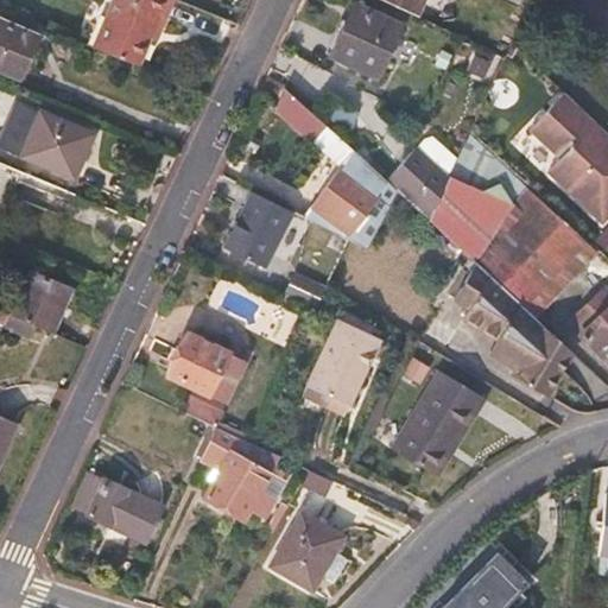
[(158,33),(172,0),(112,0),(90,48),(134,65),(151,31),(158,33)]
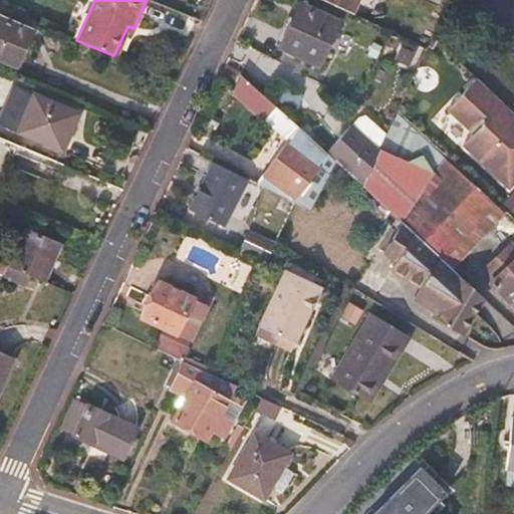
[(358,0),(325,0),(353,13),(358,0)]
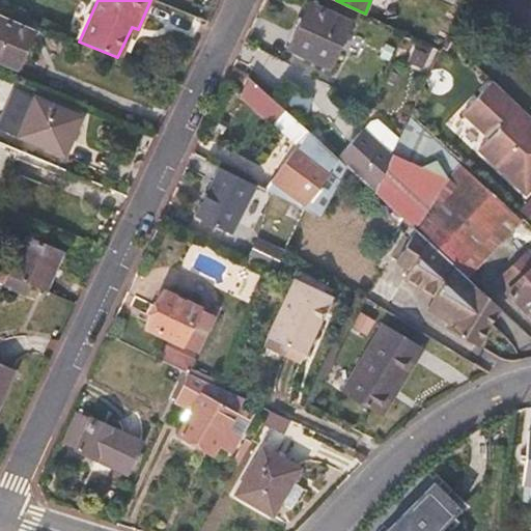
[(351,22),(310,3),(288,50),(328,68),(351,22)]
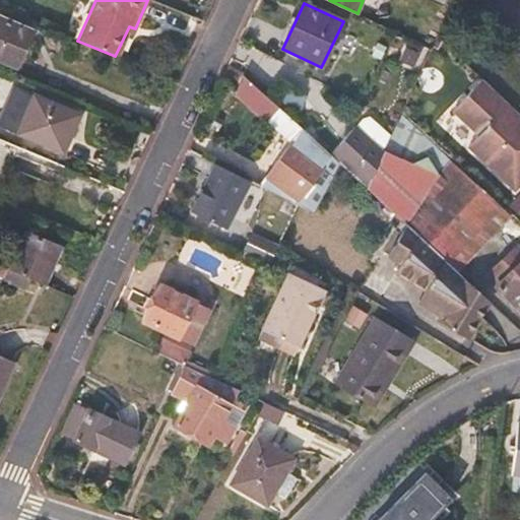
[(31,33),(0,18),(0,59),(17,66),(31,33)]
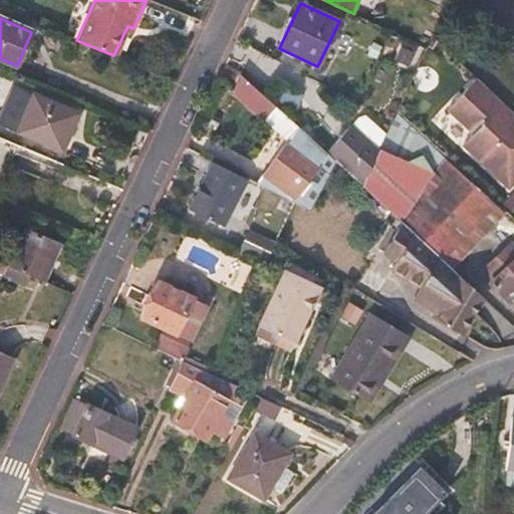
[(289,144),(301,129),(273,102),(239,75),(232,92),(289,144)]
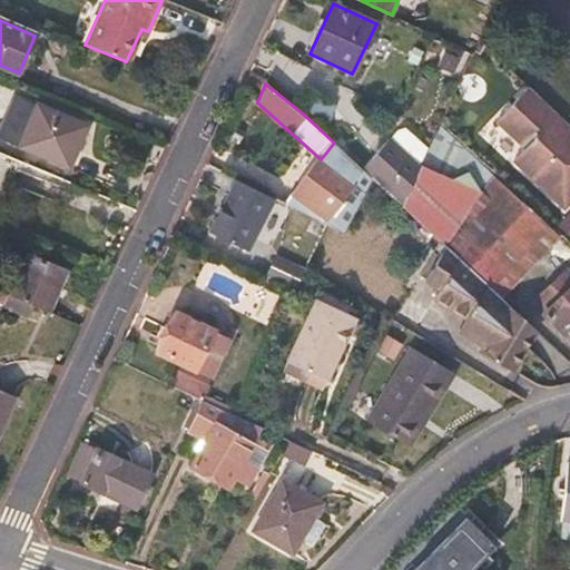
[(569,126),(529,88),(498,123),(526,149),(516,160),(568,208),(569,205),(569,126)]
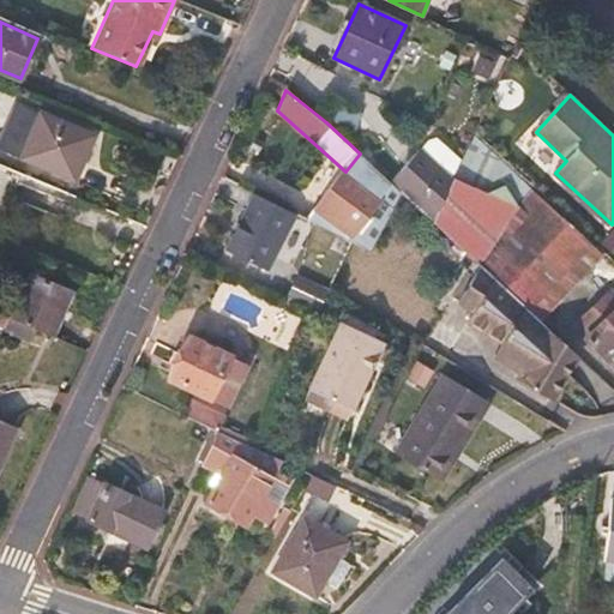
[(91,136),(40,115),(22,160),(73,179),(91,136)]
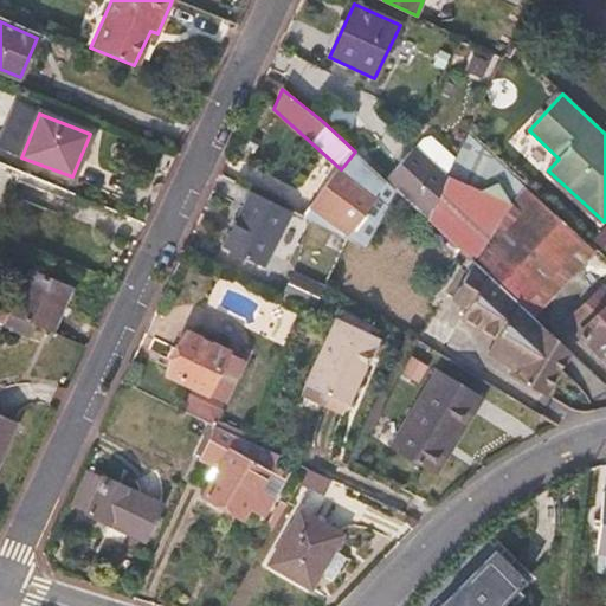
[(427,219),(447,176),(414,148),(385,180),(395,191),(427,219)]
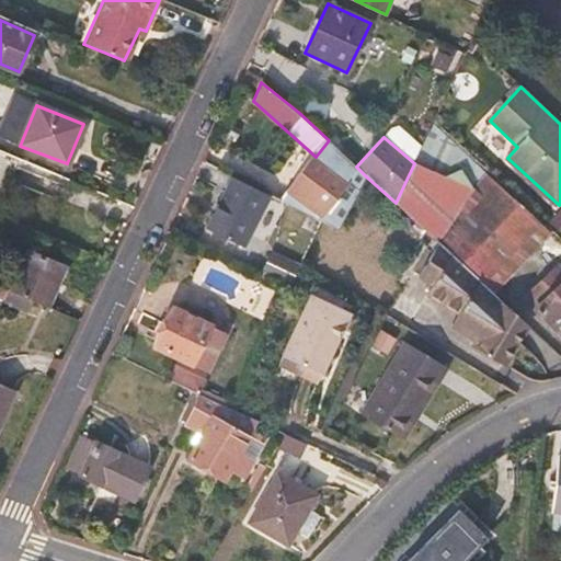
[(338,230),(366,176),(356,167),(329,140),(316,157),(281,202),(321,222),(338,230)]
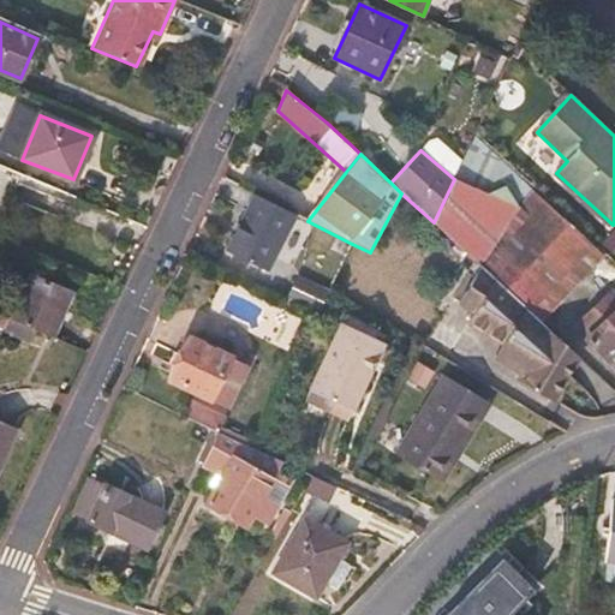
[(454,179),(434,222),(481,267),(541,321),(603,255),(532,190),(515,209),(454,179)]
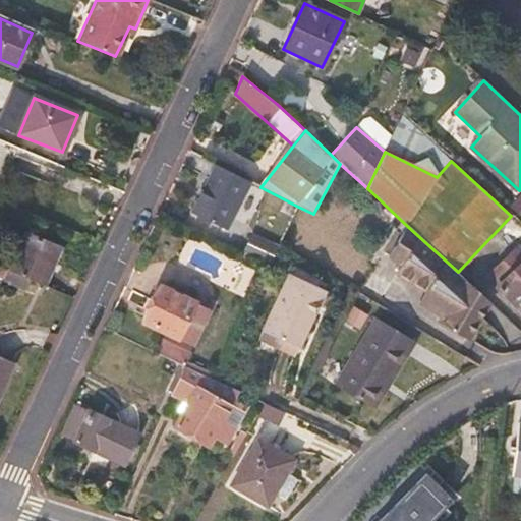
[(216,166),(213,173),(230,181),(226,189),(240,195),(247,181),(216,166)]
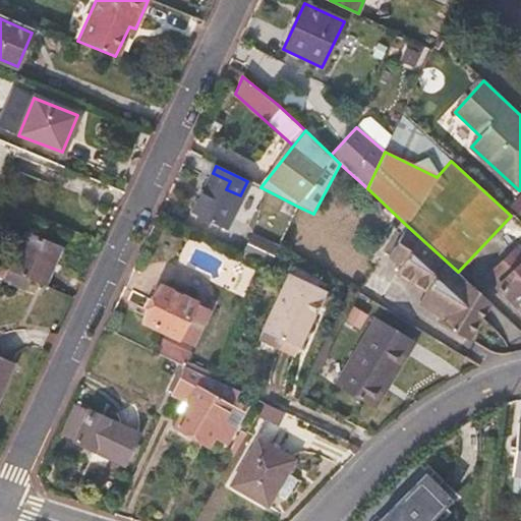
[(87,193),(93,179),(69,169),(63,184),(87,193)]
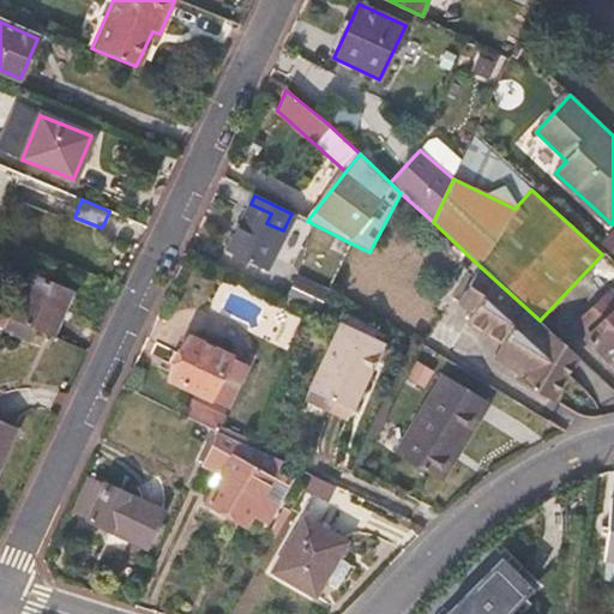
[(247,263),(252,253),(268,260),(283,230),(266,223),(271,214),(251,204),(227,253),(247,263)]
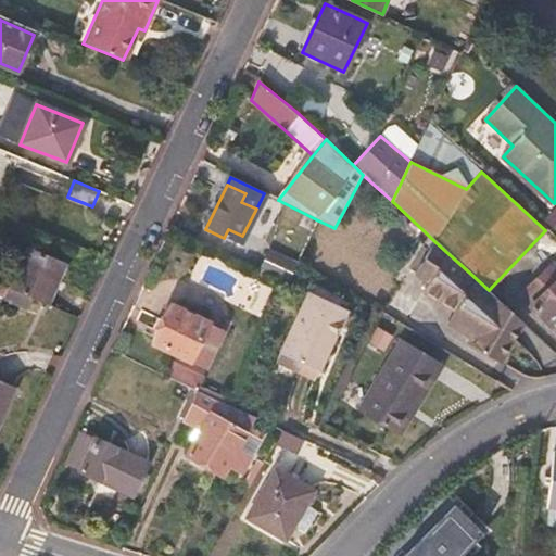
[(242,236),(228,229),(224,238),(239,244),(242,236)]
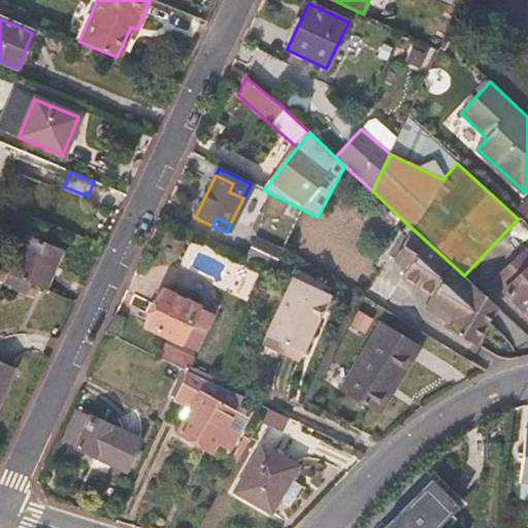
[(472,344),(497,306),(470,282),(464,275),(413,229),(394,260),(406,268),(401,276),(431,295),(424,306),(448,321),(443,327),(472,344)]
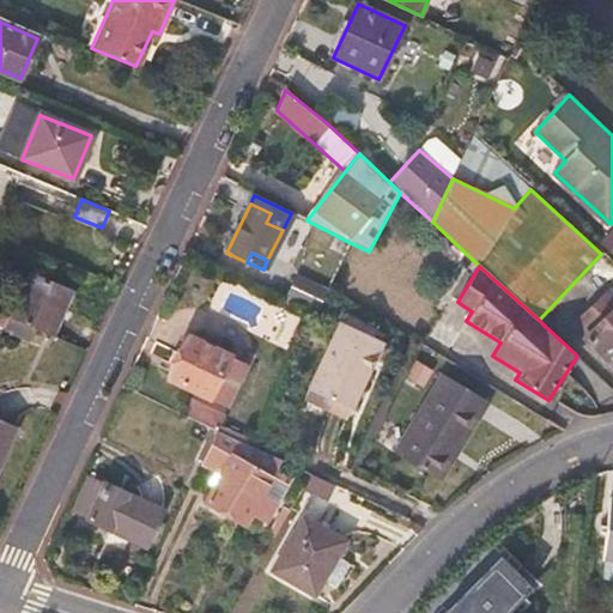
[(53,337),(72,290),(31,274),(12,320),(53,337)]
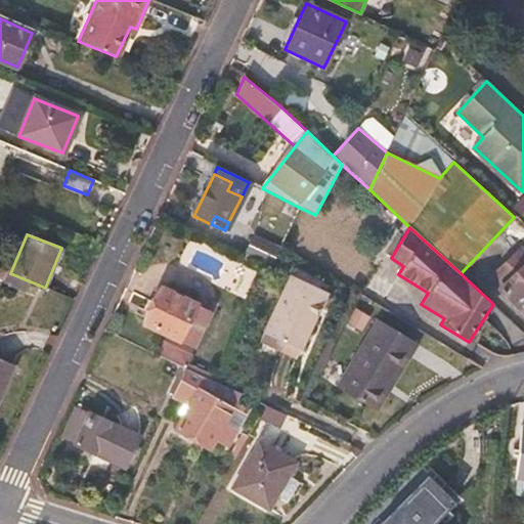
[(272,268),(280,249),(255,236),(246,256),(272,268)]
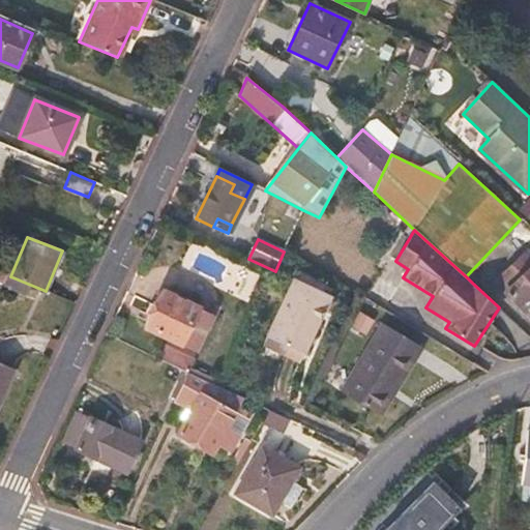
[(529,255),(525,249),(497,278),(506,287),(504,289),(529,314),(529,255)]
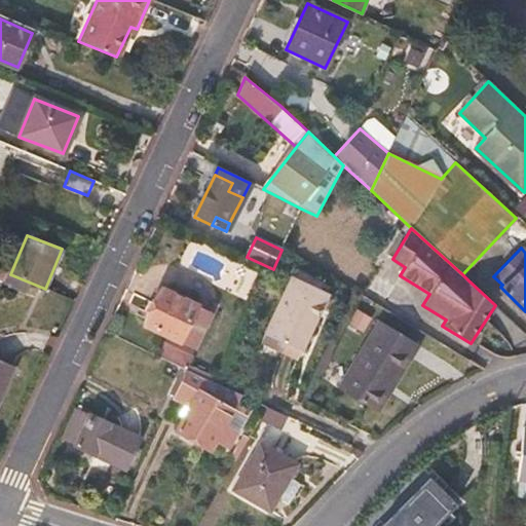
[(300,352),(327,296),(291,278),(264,336),(285,345),(300,352)]
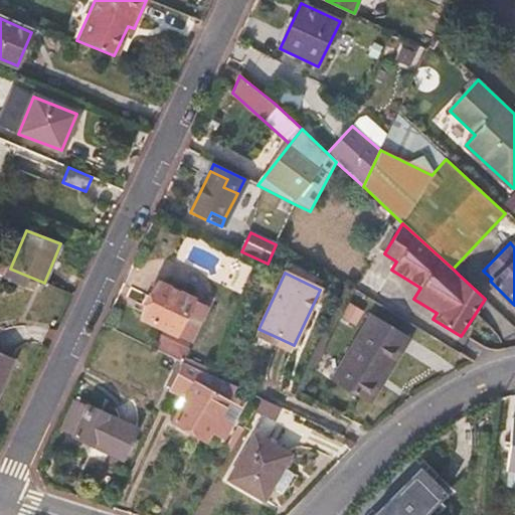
[(143,319),(187,340),(206,305),(160,283),(143,319)]
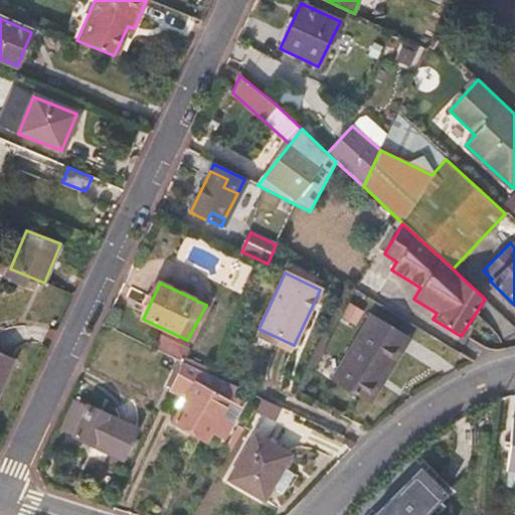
[(330,380),(368,404),(380,384),(378,383),(383,375),(385,377),(409,338),(371,314),(330,380)]
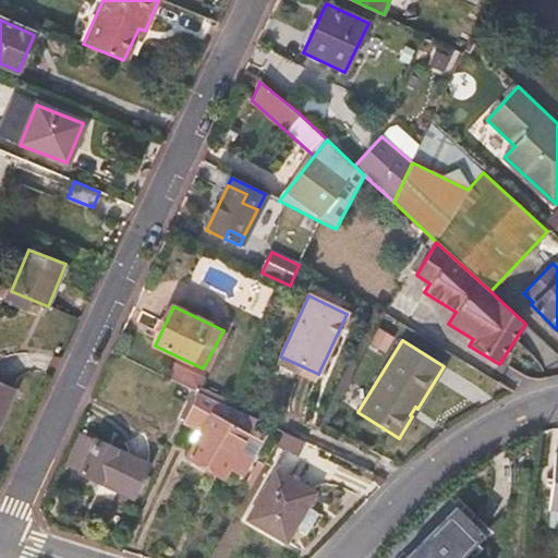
[(296,376),(302,366),(280,356),(275,366),(296,376)]
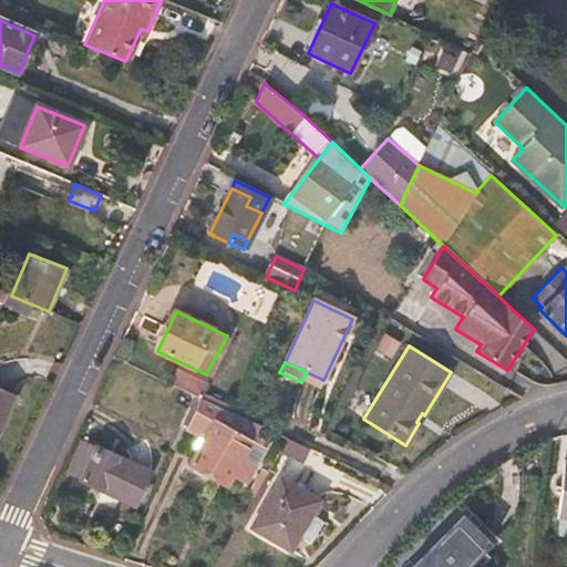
[(177,372),(169,387),(199,401),(207,385),(177,372)]
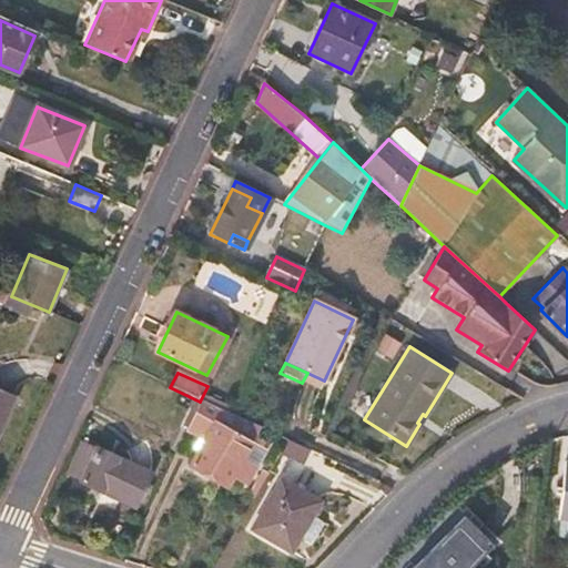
[(0,429),(14,399),(0,393),(0,429)]
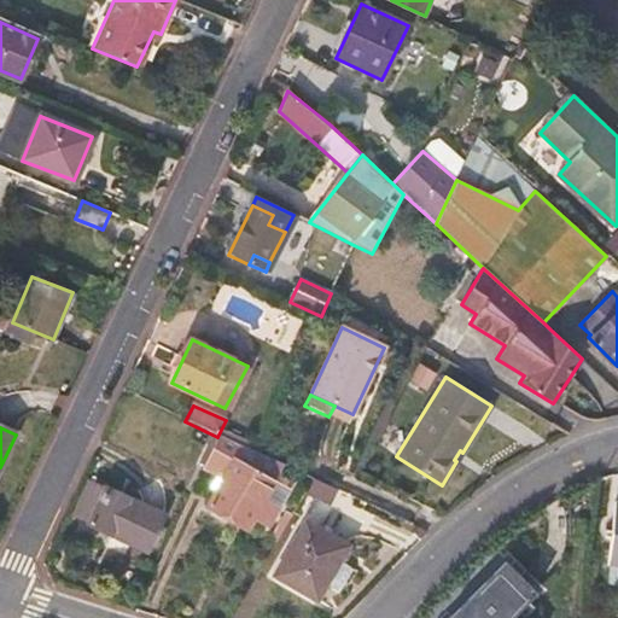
[(256,455),(217,437),(202,470),(221,481),(207,507),(245,530),(254,518),(266,525),(277,508),(263,500),(281,467),(256,455)]
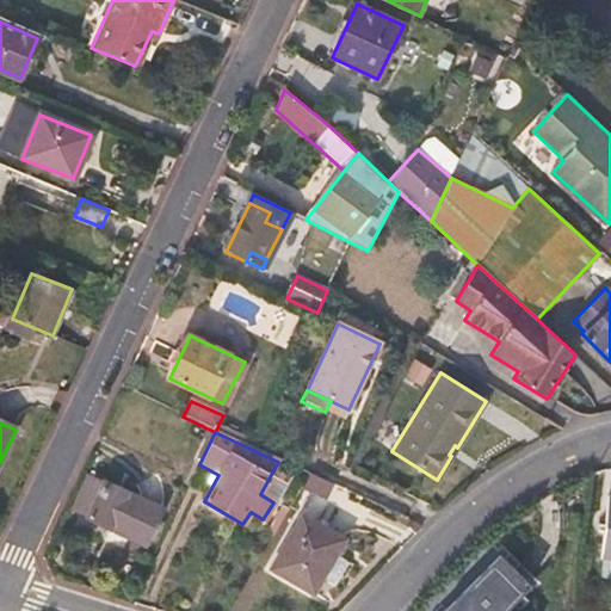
[(87,475),(69,511),(143,544),(161,510),(87,475)]
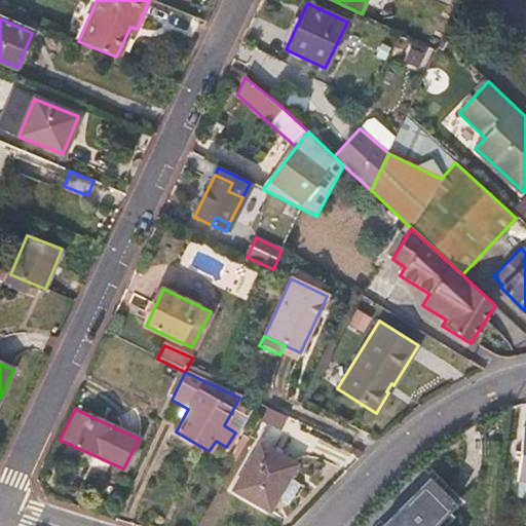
[(259,444),(232,491),(269,513),(297,465),(259,444)]
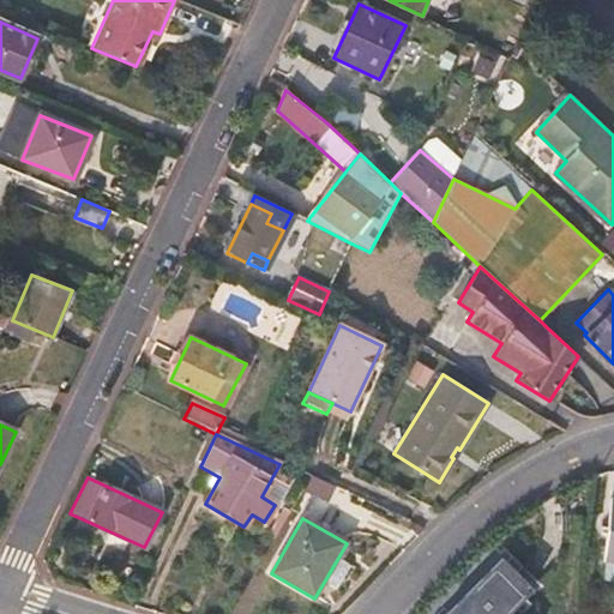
[(515,613),(511,608),(528,593),(503,565),(447,613),(515,613)]
